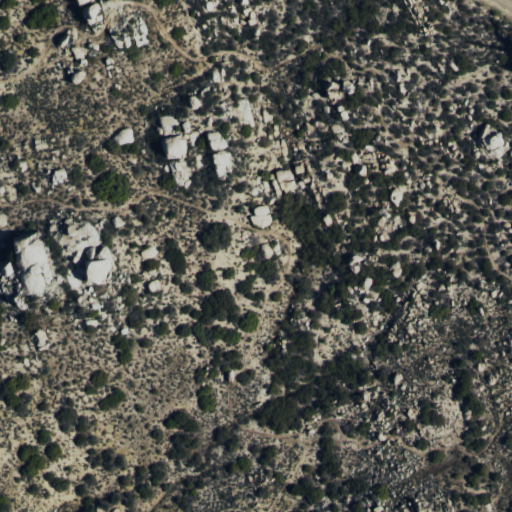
[(81,8),(87,24),(103,19),(97,3),(81,8)]
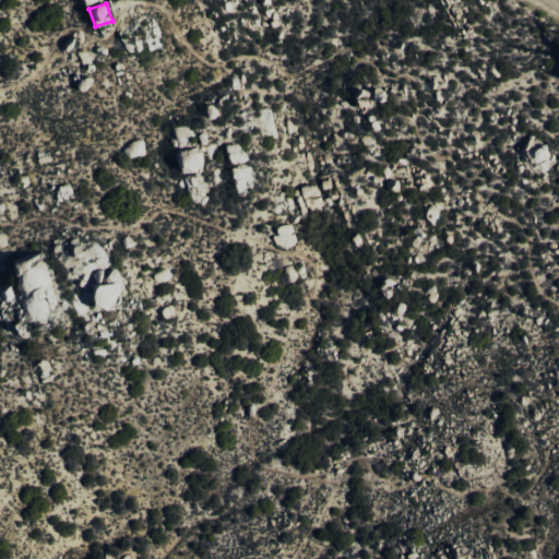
[(121,147),(126,159),(145,153),(141,140),(121,147)]
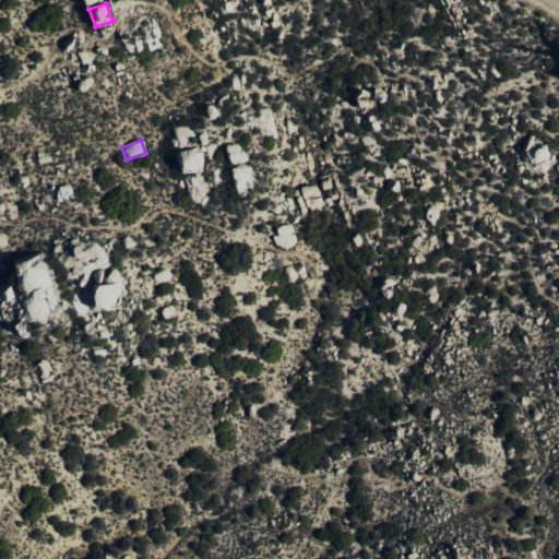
[(227,166),(230,165),(235,192),(247,190),(246,182),(254,181),(252,163),(248,164),(247,150),(239,151),(238,143),(225,145),(227,166)]
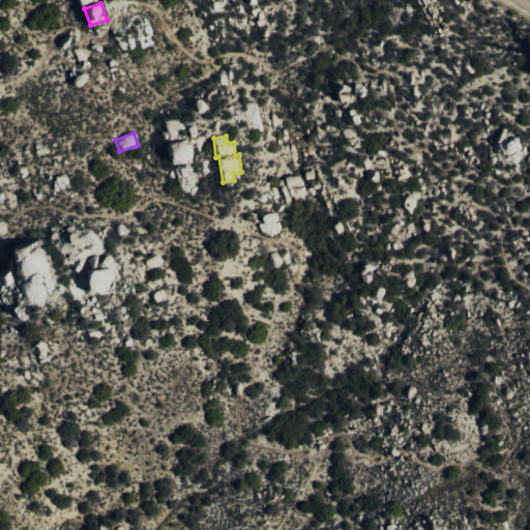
[(508,165),(517,160),(512,153),(521,149),(512,137),(497,146),(508,165)]
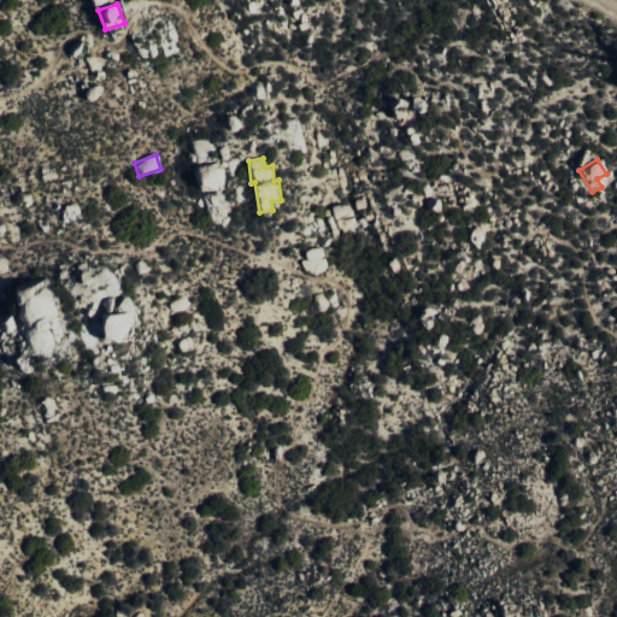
[(465,238),(477,248),(488,236),(476,225),(465,238)]
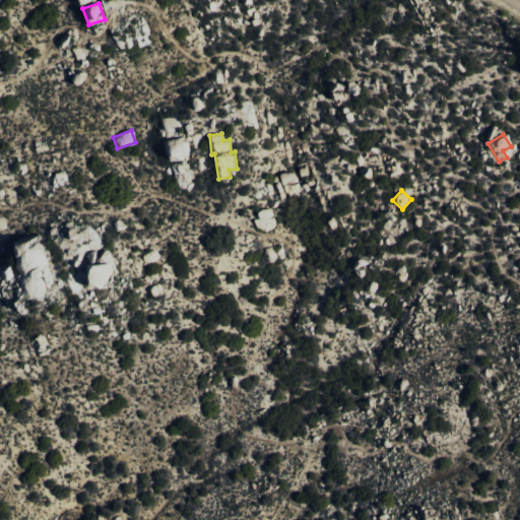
[(254,219),(255,231),(274,228),(271,208),(255,210),(256,219),(254,219)]
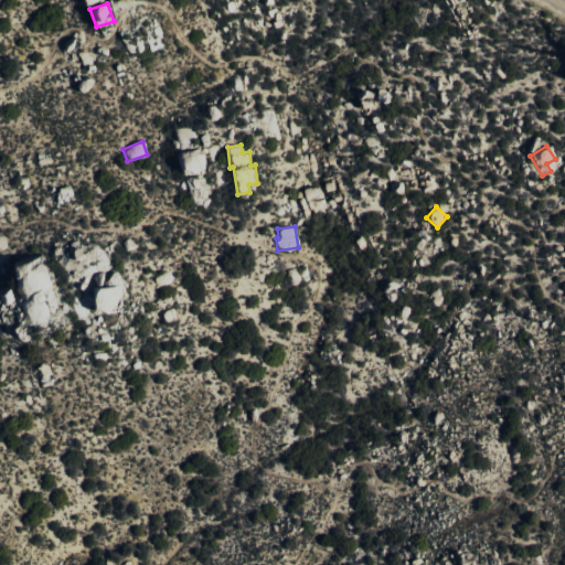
[(31,324),(48,316),(36,292),(48,287),(36,263),(23,268),(24,270),(10,277),(31,324)]
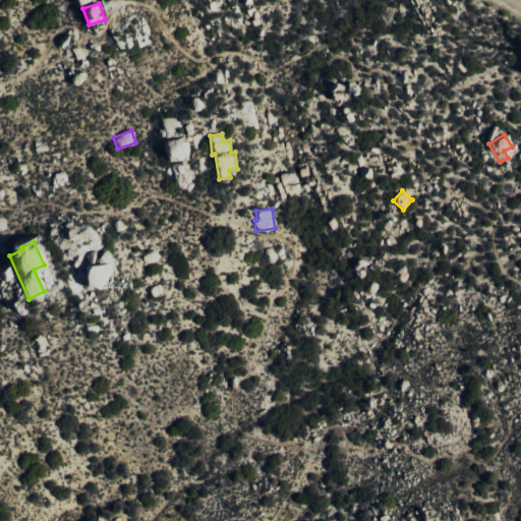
[(79,264),(80,287),(104,286),(103,263),(79,264)]
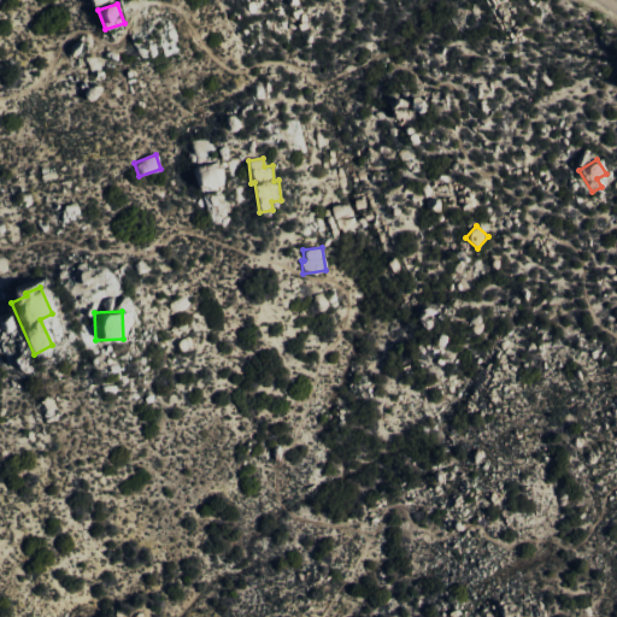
[(0,331),(1,334),(15,327),(6,313),(0,316),(0,331)]
